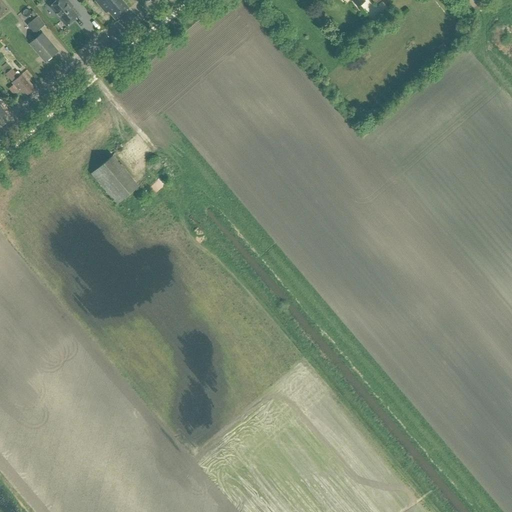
[(56,0),(49,6),(66,26),(78,16),(68,5),(70,3),(67,0),(56,0)]
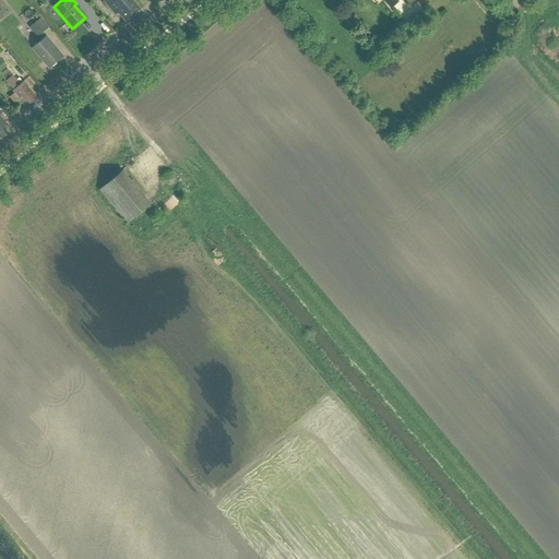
[(118,11),(126,20),(140,9),(133,0),(105,0),(116,13),(118,11)]
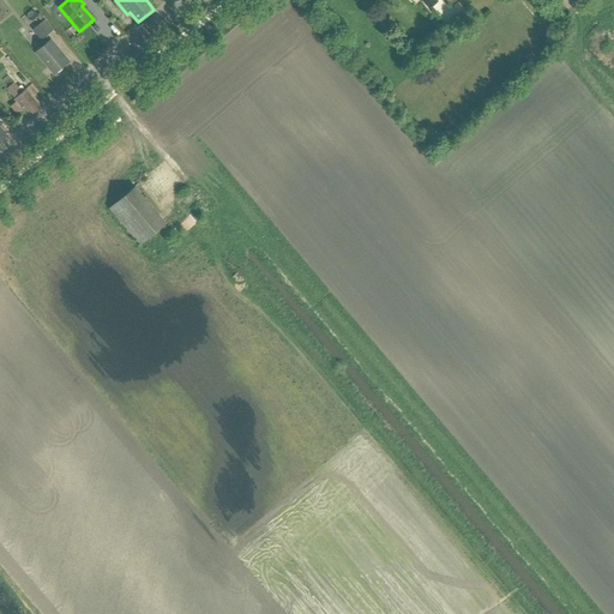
[(46,19),(32,29),(41,40),(54,29),(46,19)]
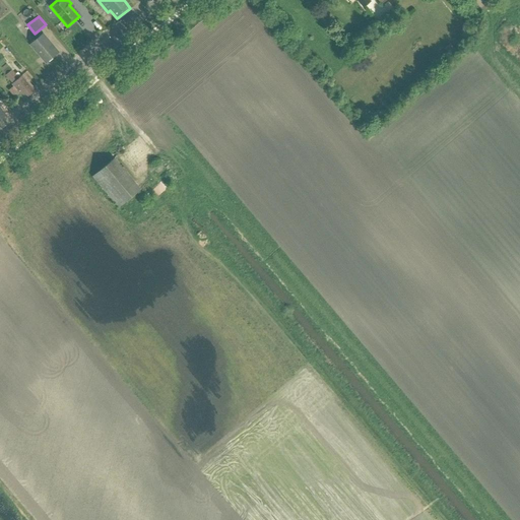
[(58,51),(43,33),(30,44),(46,62),(58,51)]
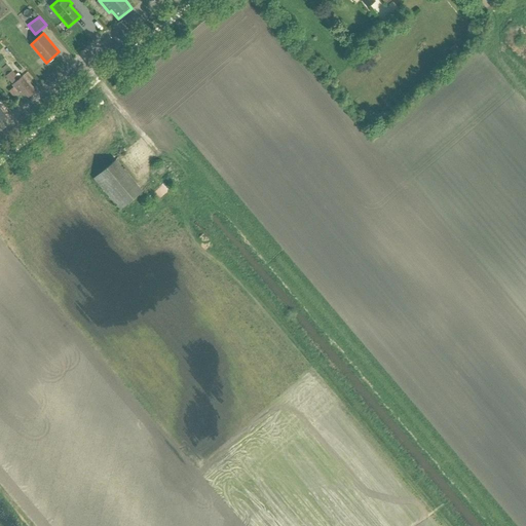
[(12,84),(25,99),(35,89),(23,75),(19,78),(12,70),(11,70),(6,64),(0,69),(5,75),(12,83),(12,84)]
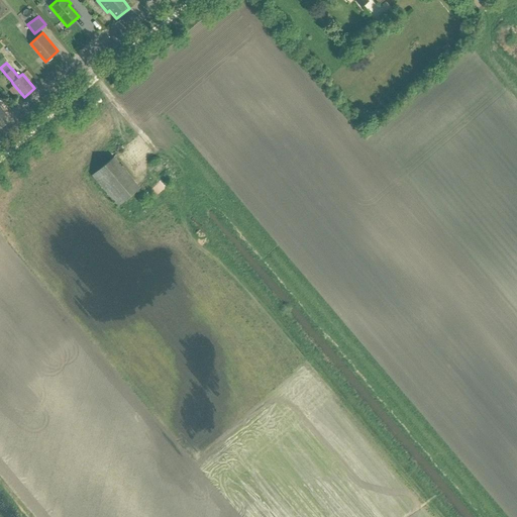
[(92,176),(118,206),(136,191),(110,160),(92,176)]
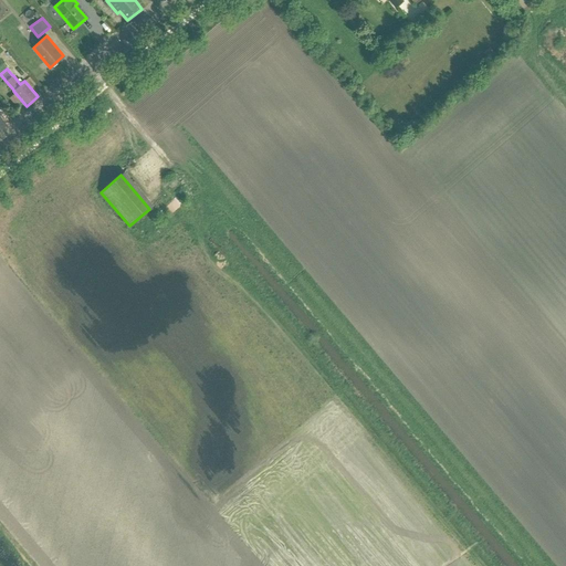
[(169,212),(178,205),(173,198),(164,206),(169,212)]
